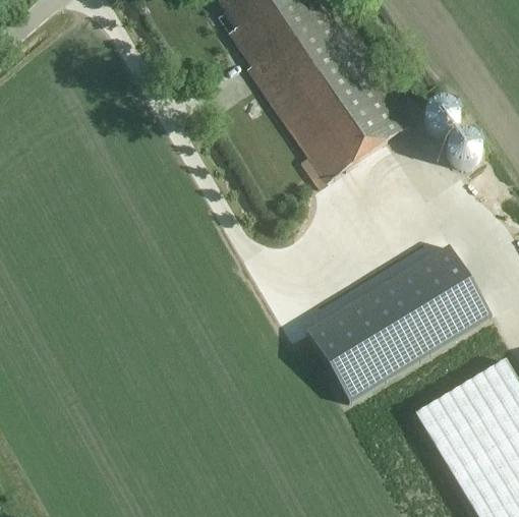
[(215,0),(222,10),(223,11),(234,27),(227,33),(237,47),(249,66),(246,68),(307,156),(325,181),(410,122),(326,0),(215,0)]
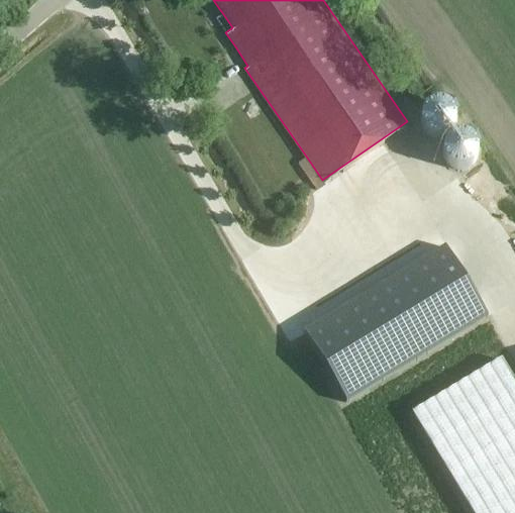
[(420,110),(419,117),(420,124),(424,130),(430,133),(437,134),(443,132),(449,127),(452,121),(452,114),(449,108),(444,103),(438,101),(431,102),(425,105),(420,110)]
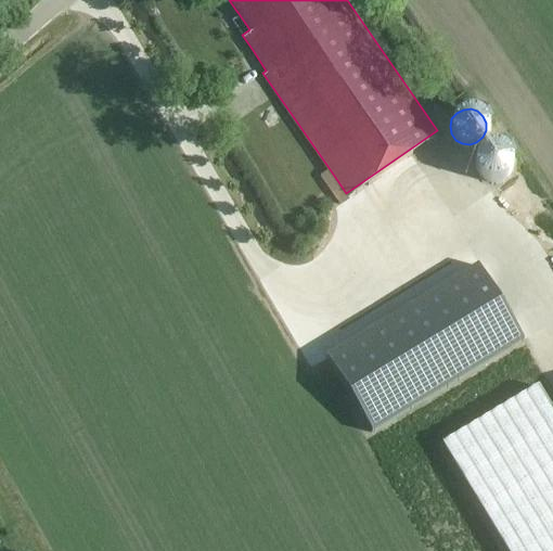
[(475,153),(474,161),(475,168),(479,174),(486,178),(493,179),(501,177),(506,171),(510,165),(510,157),(506,151),(501,145),(494,143),(487,143),(480,148),(475,153)]
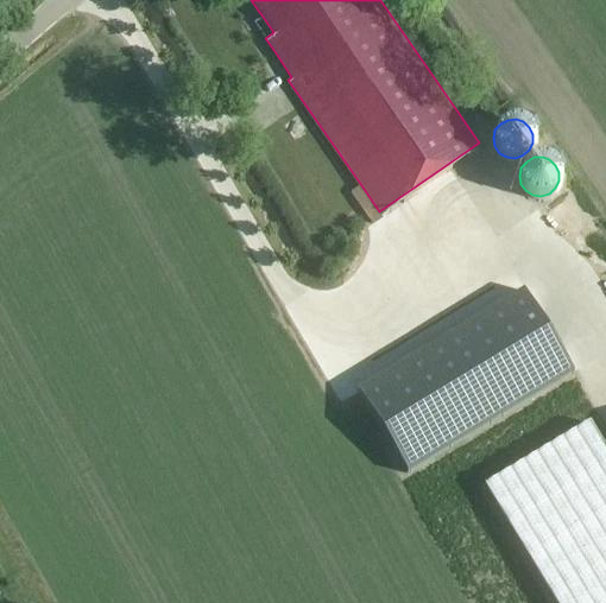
[(524,284),(357,386),(406,467),(574,366),(524,284)]
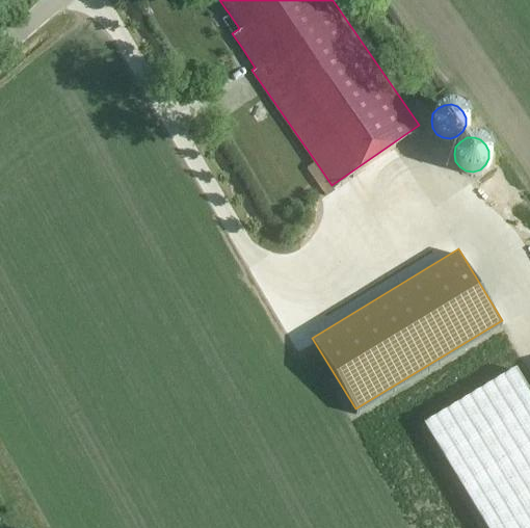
[(515,365),(423,420),(488,527),(529,527),(529,386),(529,387),(515,365)]
